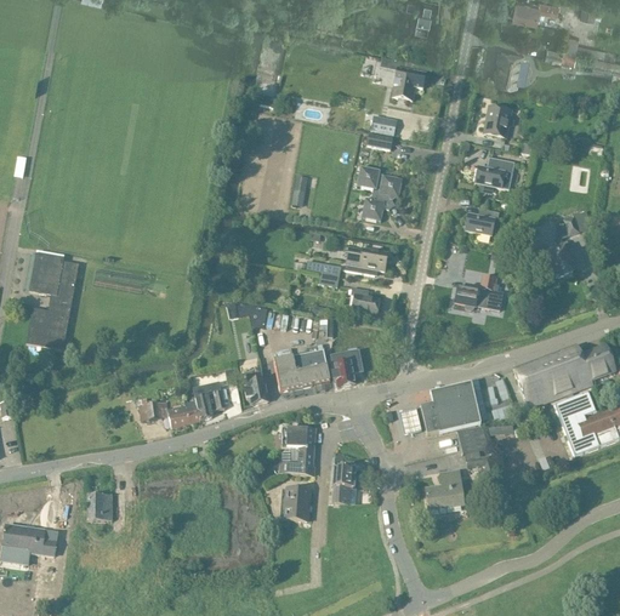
[(438,9),(439,0),(409,0),(408,6),(415,7),(414,13),(420,15),(417,26),(428,28),(431,16),(437,17),(438,10),(438,9)]
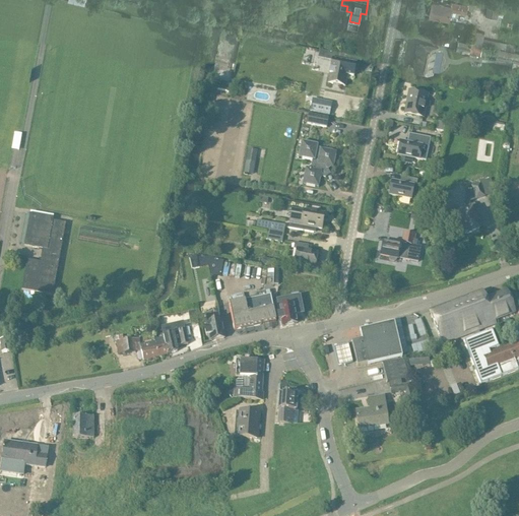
[(430,11),(443,14),(449,15),(451,7),(467,11),(468,2),(457,0),(452,0),(452,1),(447,0),(432,0),(432,3),(430,4),(430,8),(431,9),(430,11)]
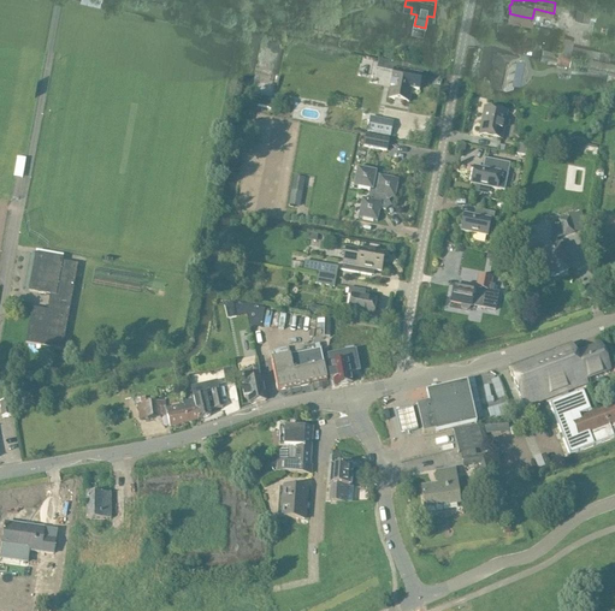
[(590,17),(592,4),(580,1),(579,9),(580,9),(579,16),(590,18),(590,17)]
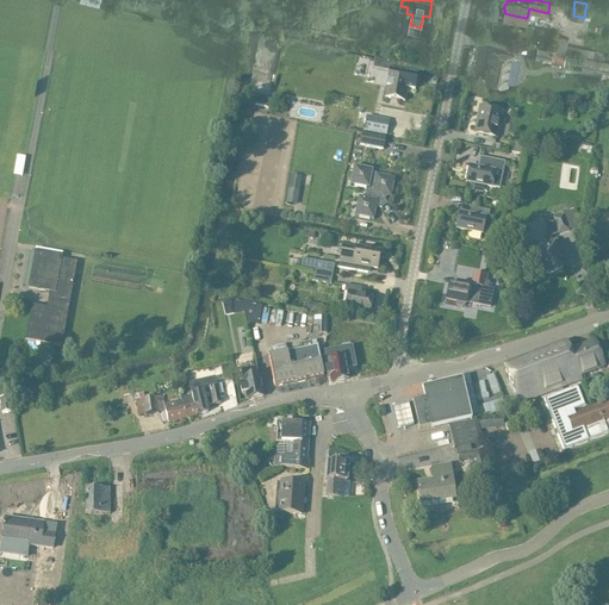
[(594,5),(586,4),(584,17),(592,18),(594,5)]
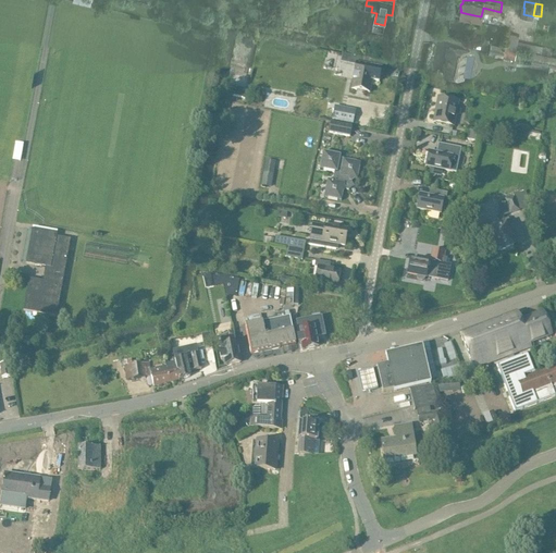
[(545,42),(519,38),(520,32),(508,28),(506,41),(544,49),(545,42)]
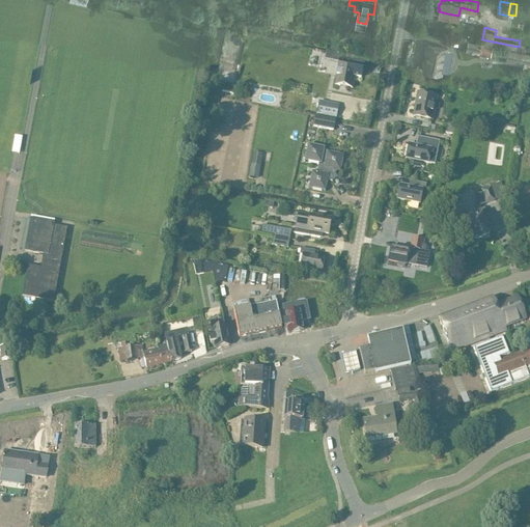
[(481,43),(469,39),(468,48),(479,50),(481,43)]
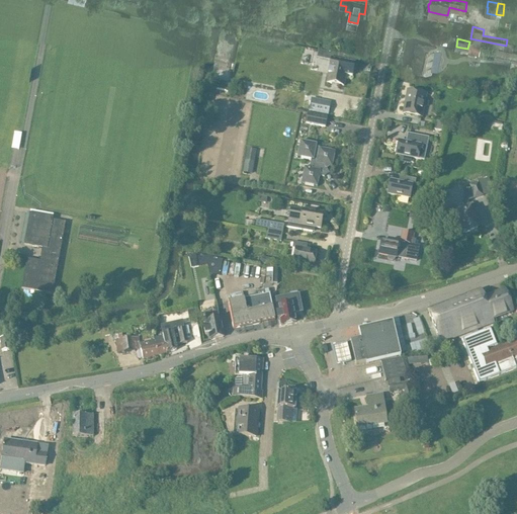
[(437,45),(419,40),(414,66),(431,70),(437,45)]
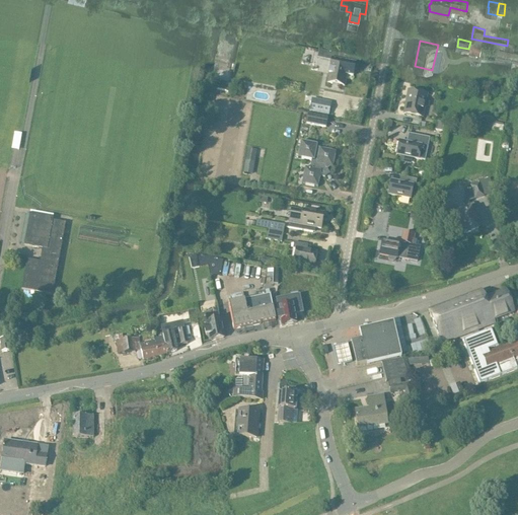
[(483,44),(471,42),(470,50),(482,52),(483,44)]
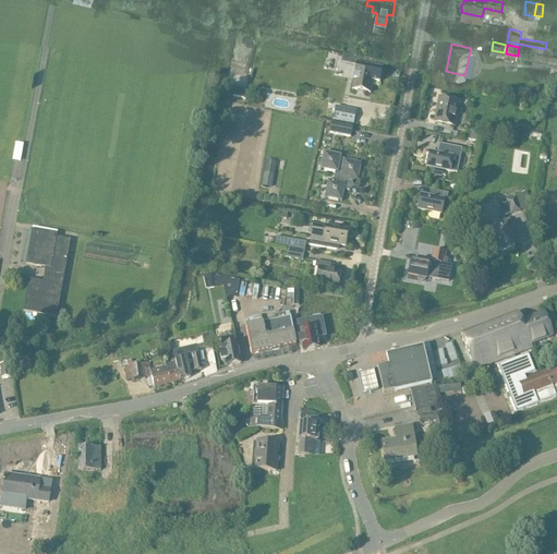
[(556,68),(556,53),(535,49),(533,63),(556,68)]
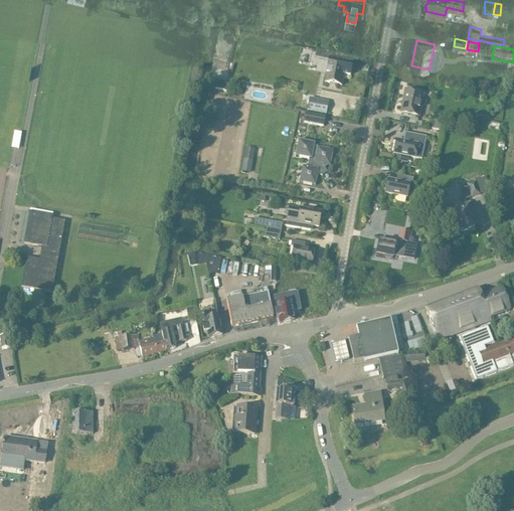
[(326,78),(342,82),(344,70),(351,72),(353,59),(330,55),(326,78)]
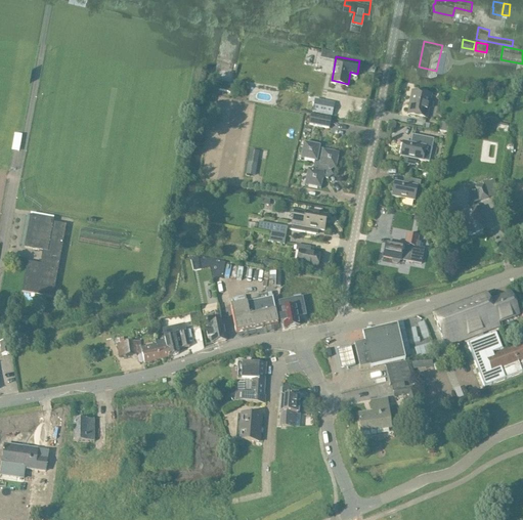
[(219,79),(217,89),(231,92),(233,82),(219,79)]
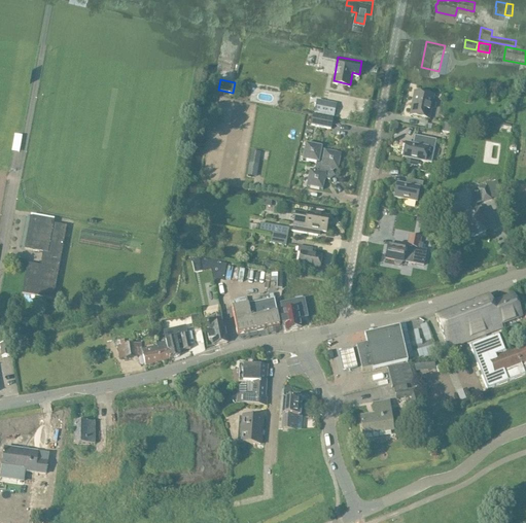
[(412,112),(428,115),(433,92),(417,89),(412,112)]
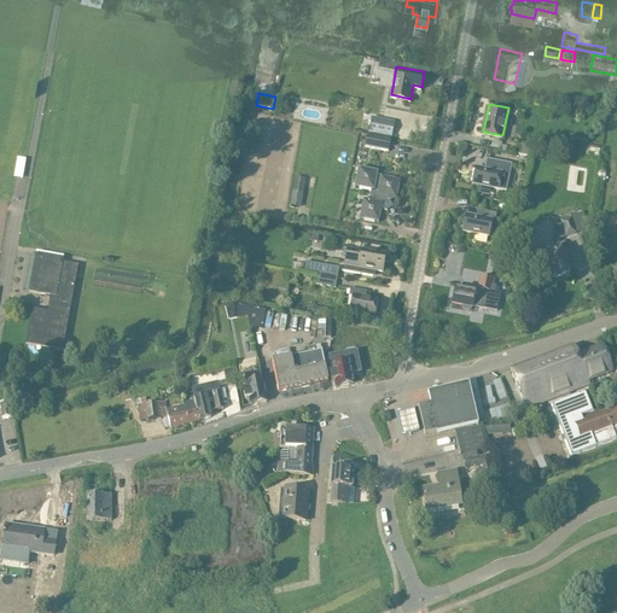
[(373,114),(370,129),(391,133),(395,118),(373,114)]
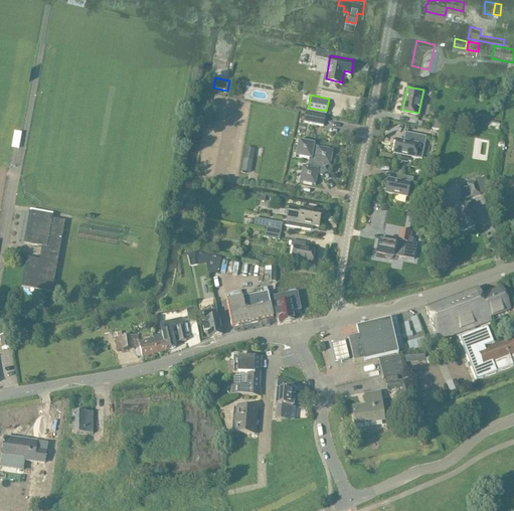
[(306,110),(304,119),(324,123),(326,114),(306,110)]
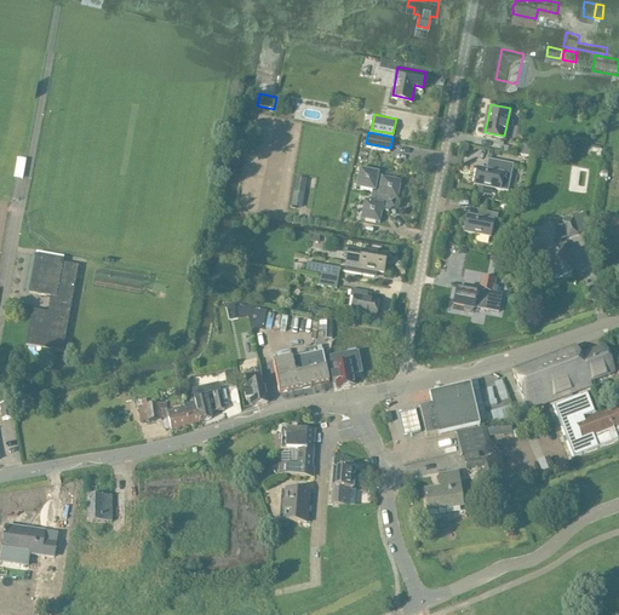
[(521,141),(519,151),(531,154),(533,143),(521,141)]
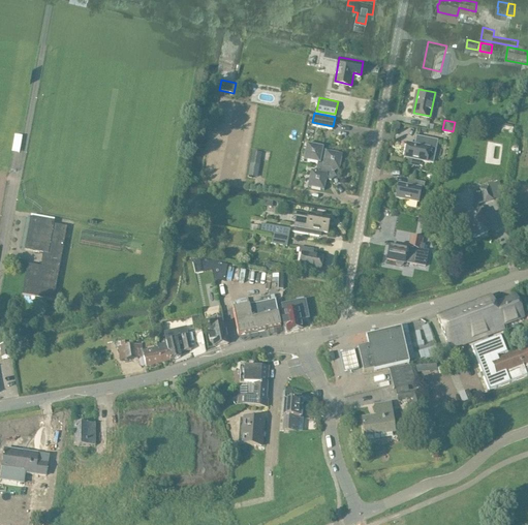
[(513,132),(514,125),(490,120),(488,127),(513,132)]
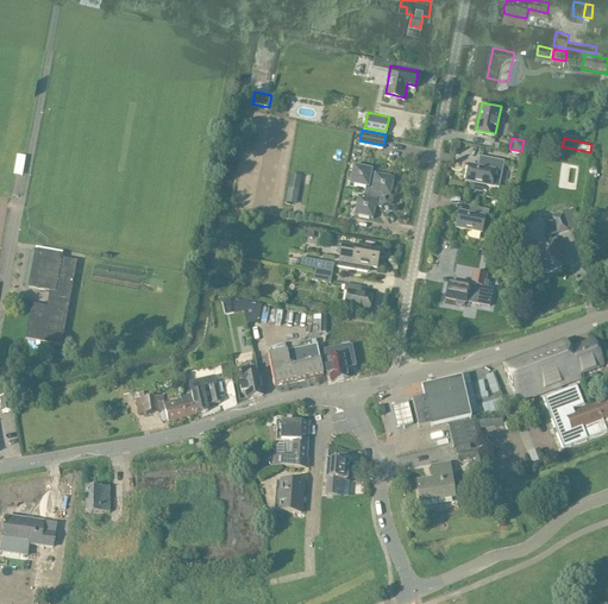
[(480,152),(478,163),(470,162),(467,177),(491,183),(500,184),(505,158),(480,152)]
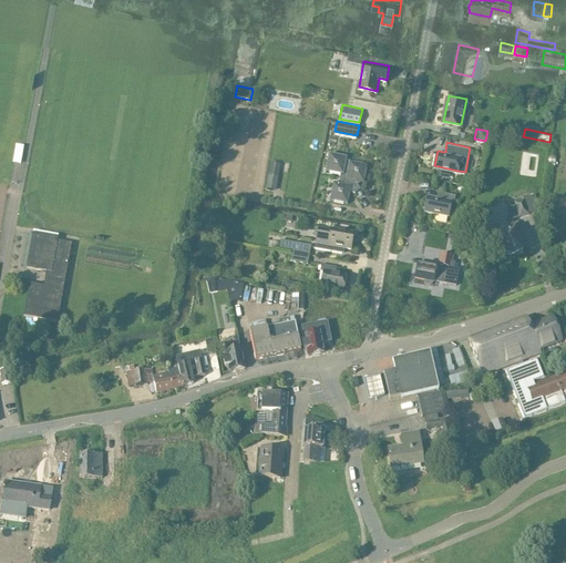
[(333,180),(330,197),(348,201),(350,192),(353,190),(356,191),(361,186),(358,182),(361,180),(364,180),(368,162),(347,157),(348,154),(329,151),(326,169),(341,172),(340,177),(337,180),(333,180)]
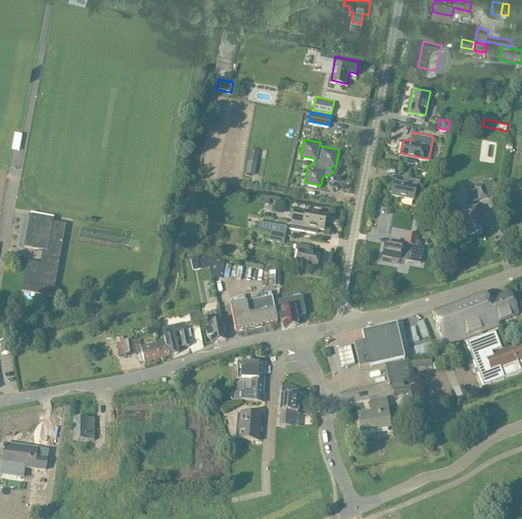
[(512,151),(513,142),(507,141),(505,150),(512,151)]
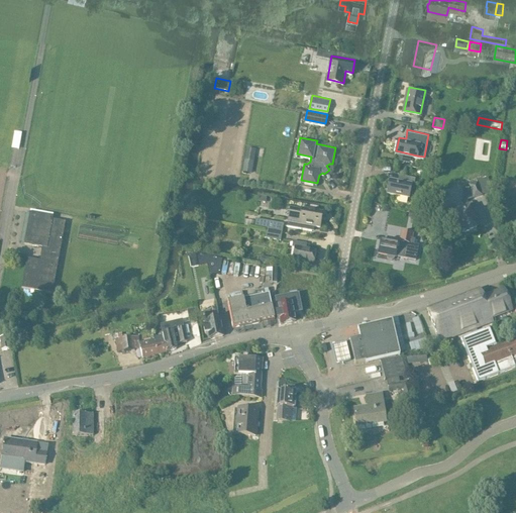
[(250,170),(254,146),(247,144),(243,169),(250,170)]
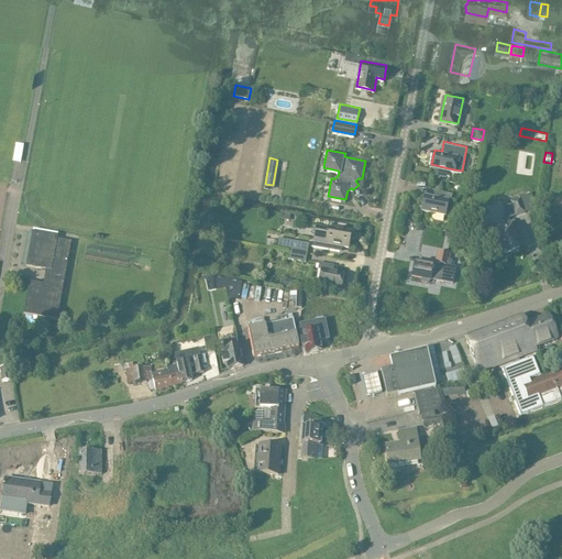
[(422,208),(445,212),(449,197),(451,198),(453,192),(440,188),(439,195),(426,193),(422,208)]
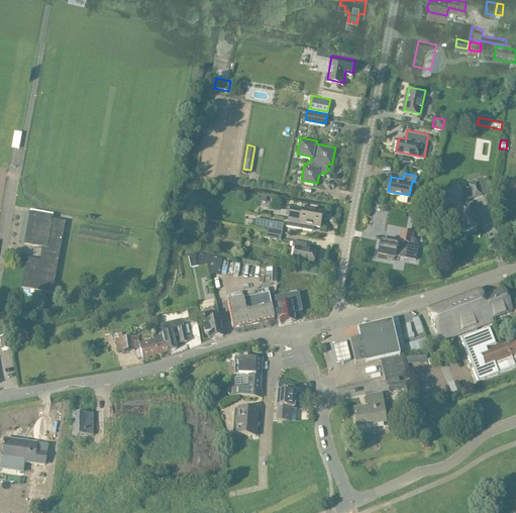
[(468,197),(493,188),(488,174),(470,181),(472,187),(470,188),(469,187),(469,188),(465,190),(468,197)]
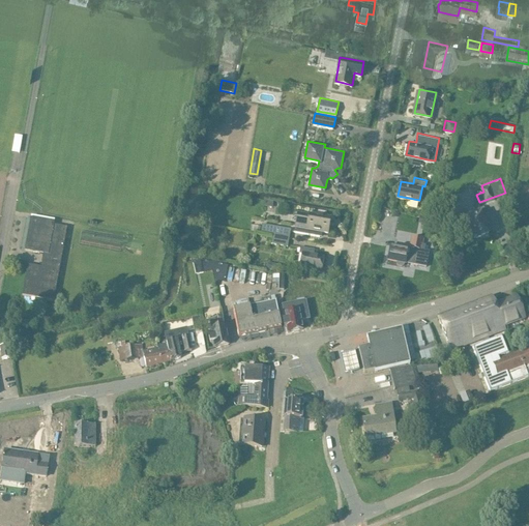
[(483,215),(480,207),(465,212),(473,235),(474,235),(476,237),(481,235),(481,232),(489,230),(487,224),(488,224),(486,214),(483,215)]
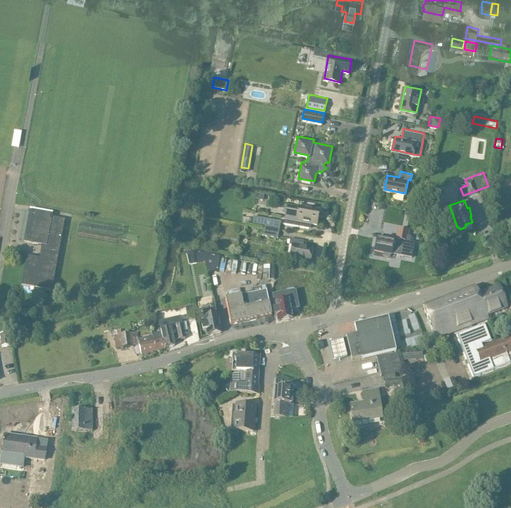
[(317,222),(320,207),(288,202),(284,221),(306,225),(307,220),(317,222)]
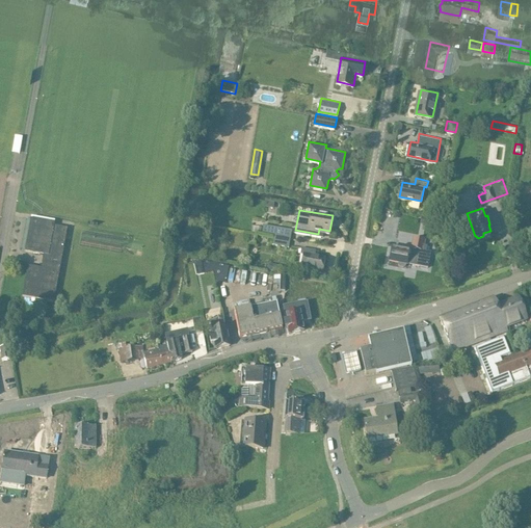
[(42,264),(28,262),(22,293),(55,298),(69,225),(55,222),(56,219),(31,215),(25,247),(45,251),(42,264)]
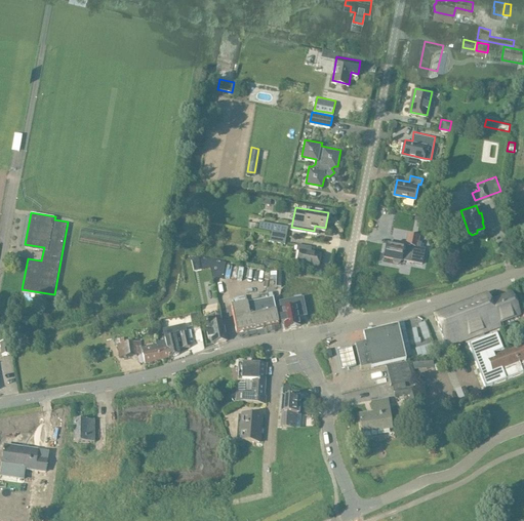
[(285,242),(288,225),(260,219),(258,229),(271,231),(269,239),(285,242)]
